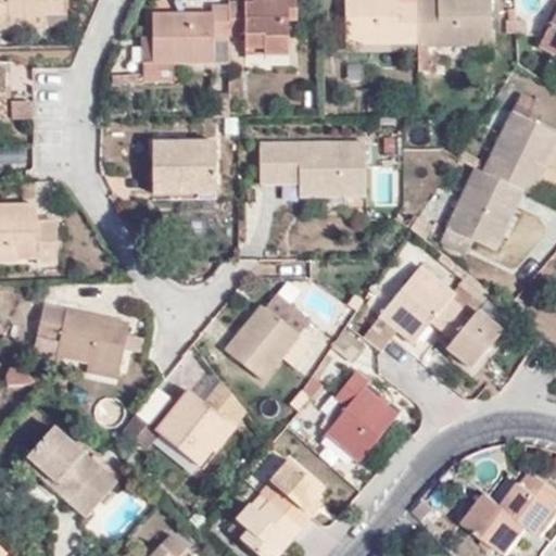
[(45,14),(65,14),(65,0),(0,0),(0,27),(7,27),(7,14),(45,14)]
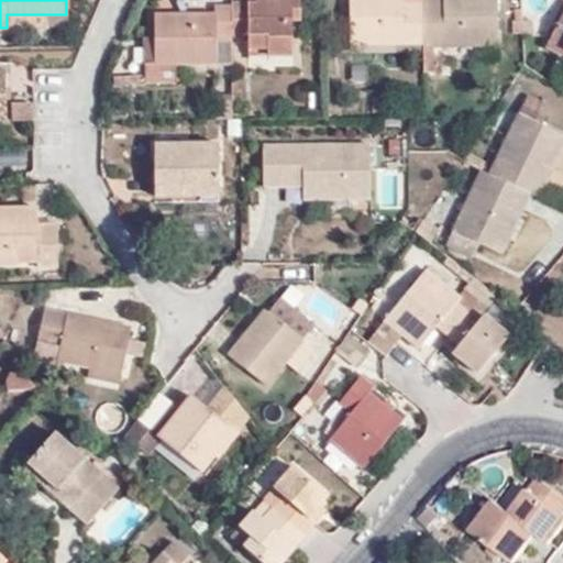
[(257,0),(257,3),(247,3),(231,3),(231,8),(231,34),(247,34),(247,47),(267,47),(267,56),(293,55),(291,21),(299,20),(298,0),(257,0)]
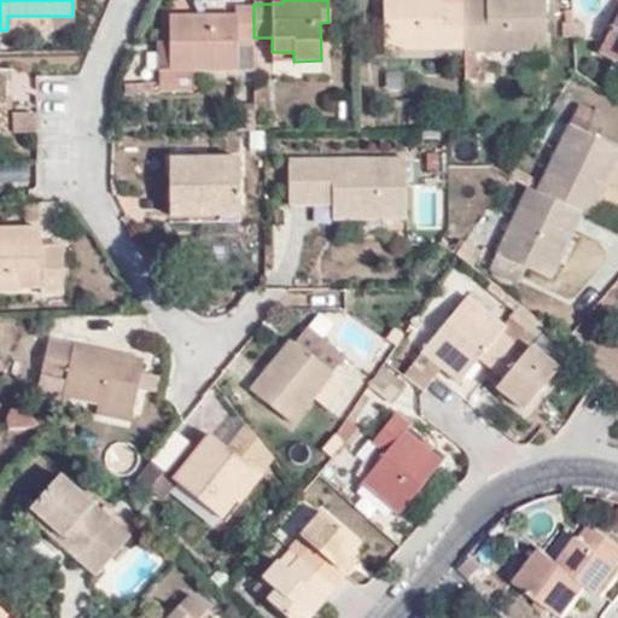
[(441,0),(383,0),(384,50),(465,50),(465,30),(465,4),(442,4),(441,0)]
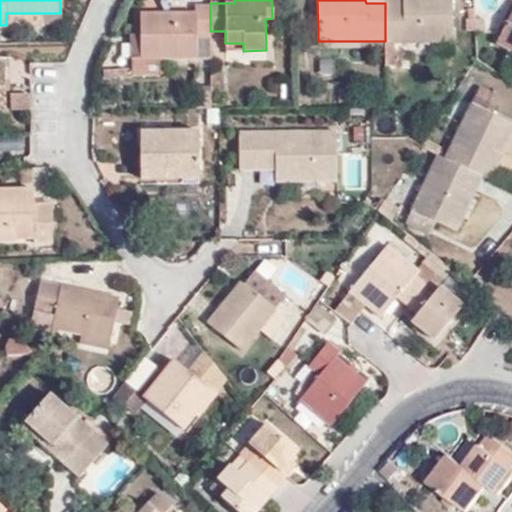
[(385,25),(385,41),(385,65),(396,66),(396,50),(392,49),(392,41),(452,40),(451,0),(401,0),(402,2),(402,25),(385,25)]
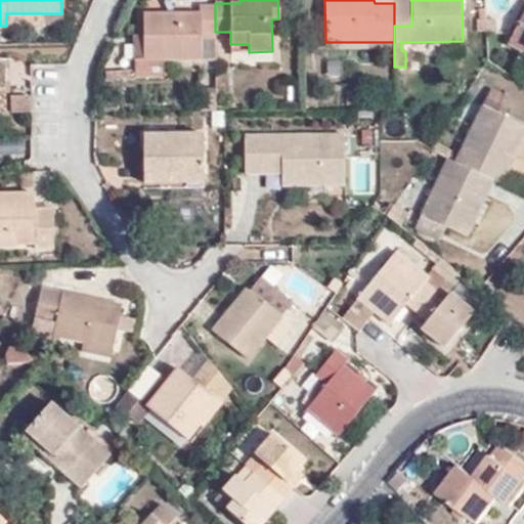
[(411,2),(394,2),(394,3),(394,26),(411,26),(411,2)]
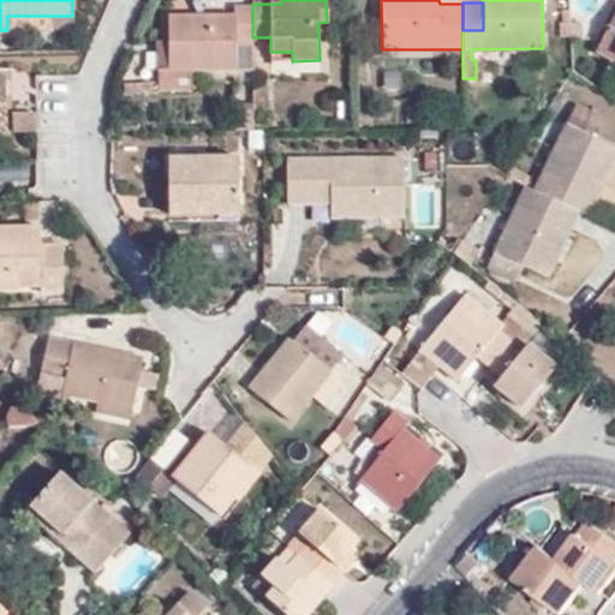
[(252,43),(252,37),(252,9),(234,9),(234,17),(168,18),(169,70),(191,70),(236,69),(236,43),(252,43)]
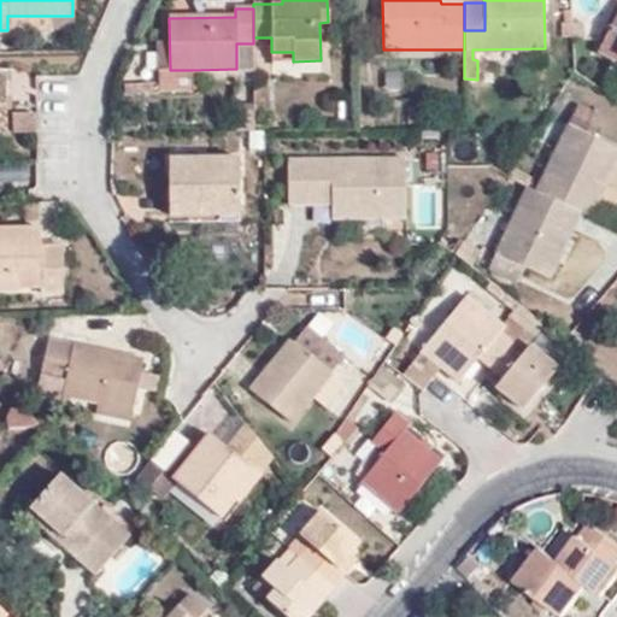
[(616,59),(616,15),(598,51),(616,59)]
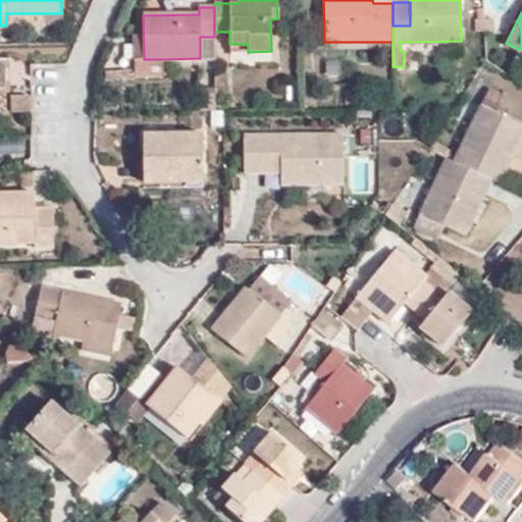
[(42,25),(42,13),(6,13),(6,25),(42,25)]
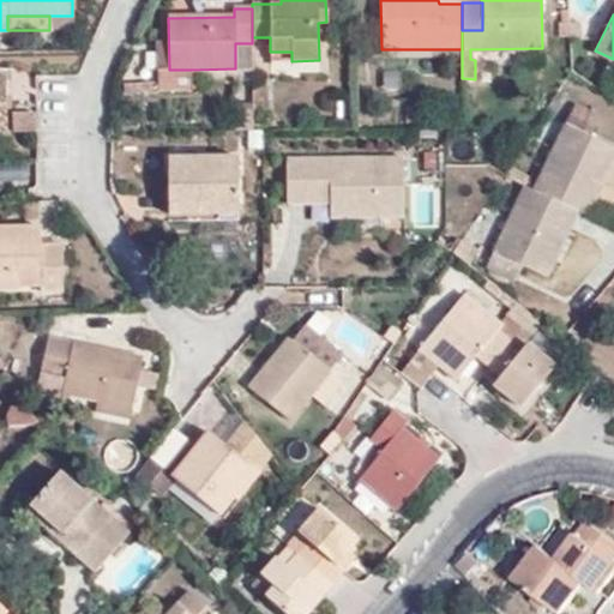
[(292,61),(292,52),(270,52),(271,61),(292,61)]
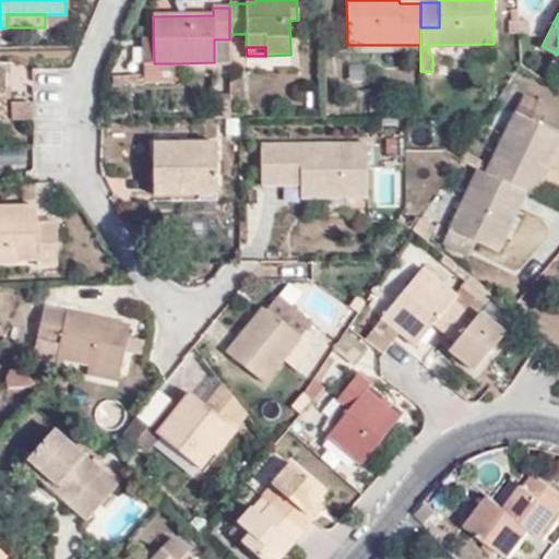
[(174,80),(174,63),(154,63),(144,63),(144,81),(174,80)]
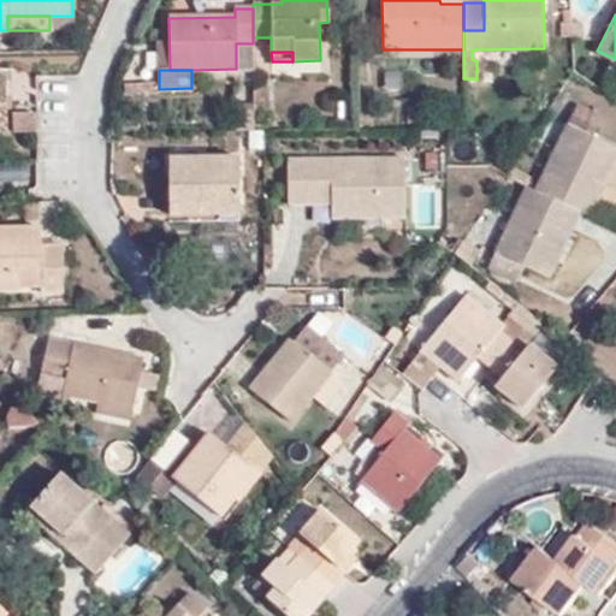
[(578,104),(572,113),(588,120),(593,111),(578,104)]
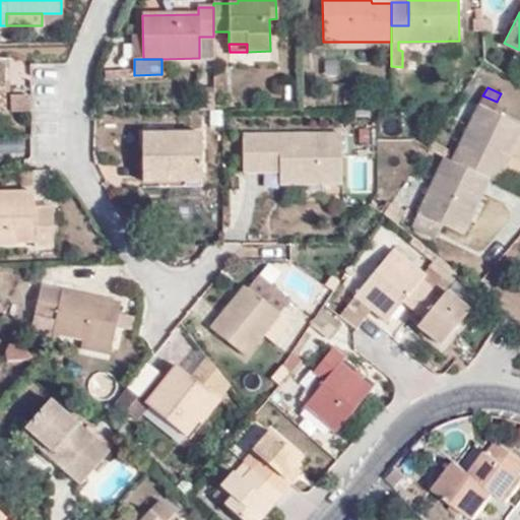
[(359,89),(342,90),(342,103),(359,103),(359,89)]
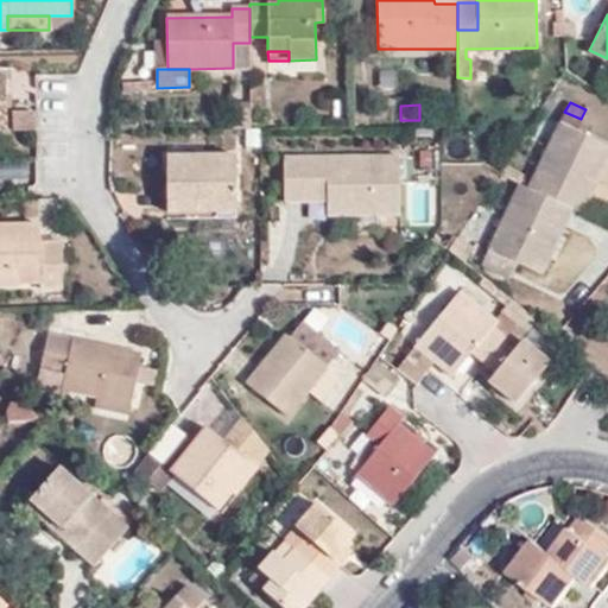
[(235,107),(235,128),(249,128),(249,107),(235,107)]
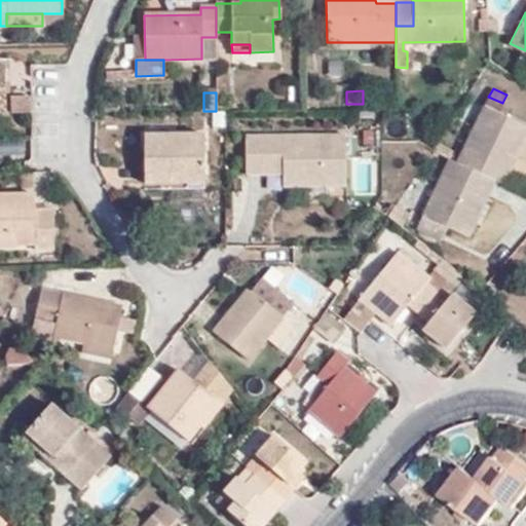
[(11,99),(11,111),(31,110),(31,98),(11,99)]
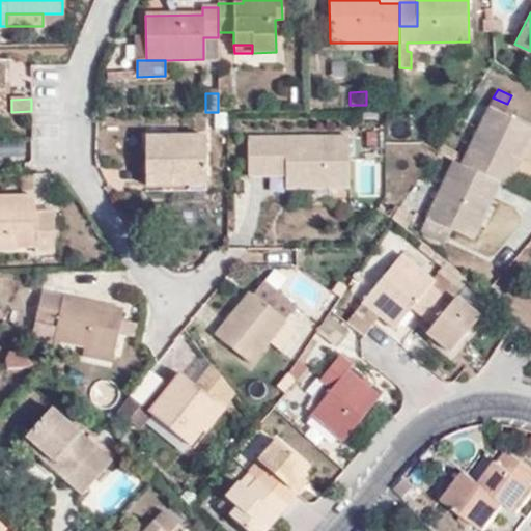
[(530,131),(530,127),(490,108),(463,164),(498,180),(506,184),(520,157),(530,131)]
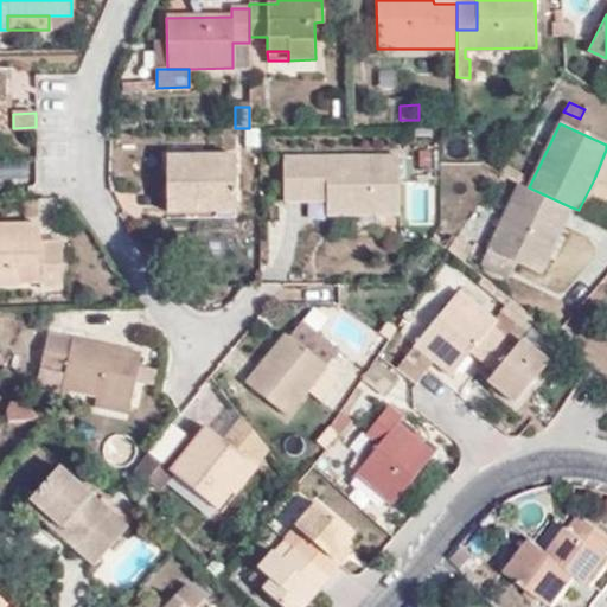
[(606,184),(606,149),(594,179),(606,184)]
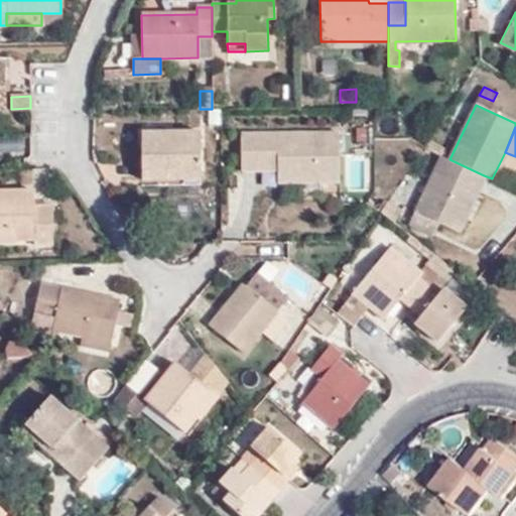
[(4,133),(5,154),(26,153),(25,132),(4,133)]
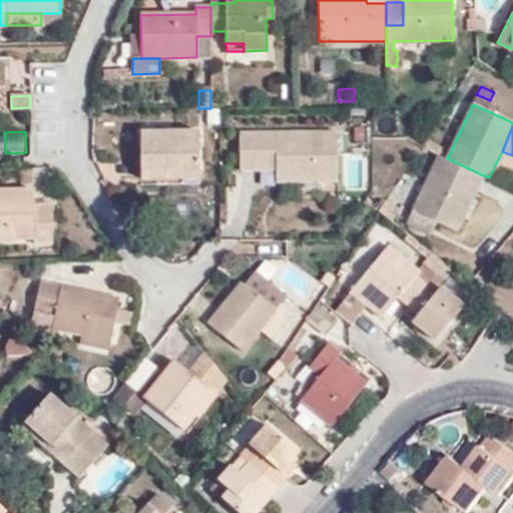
[(140,132),(139,178),(168,177),(167,171),(199,172),(199,131),(140,132)]
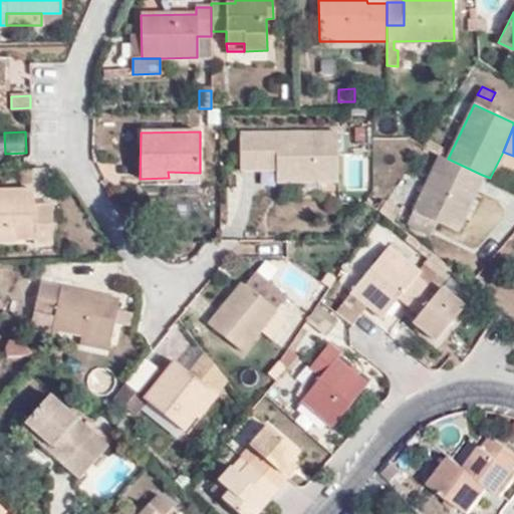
[(240,135),(240,171),(258,170),(258,152),(276,152),(276,170),(276,181),(335,180),(334,133),(240,135)]
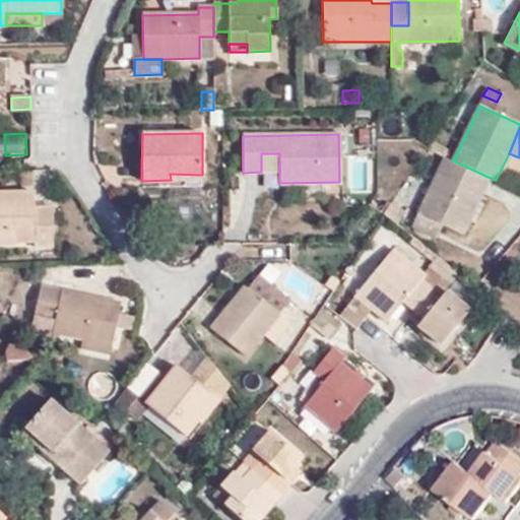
[(261,172),(279,172),(279,153),(261,153),(261,172)]
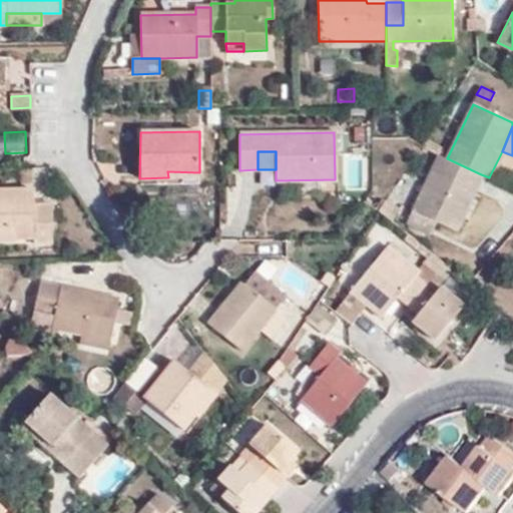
[(436,220),(455,229),(481,174),(447,158),(439,155),(413,211),(436,220)]
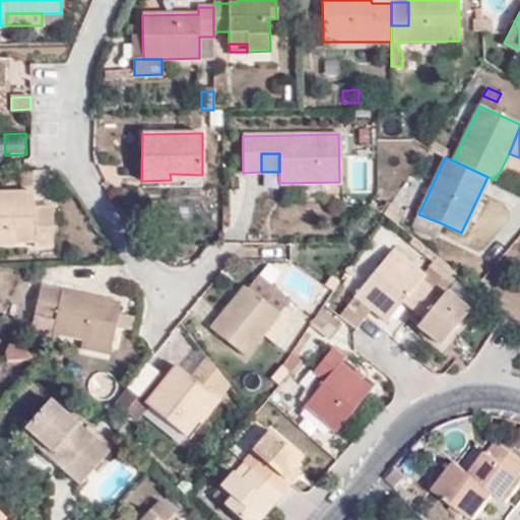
[(171,186),(202,186),(202,175),(170,174),(171,180),(171,186)]
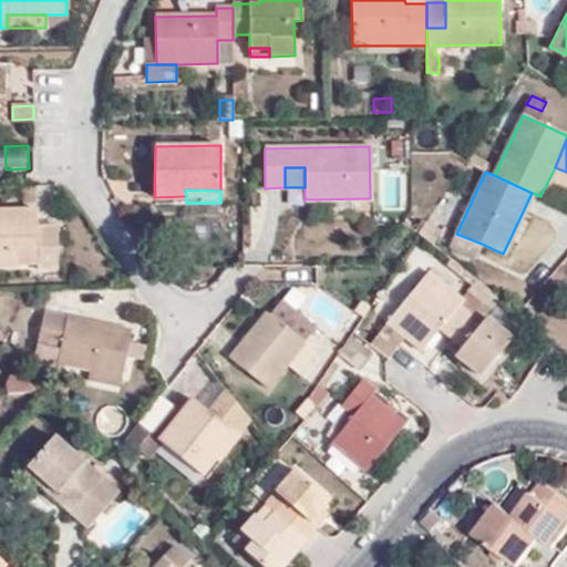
[(0,209),(0,253),(17,253),(16,264),(38,264),(38,268),(55,268),(58,226),(38,226),(37,209),(0,209)]
